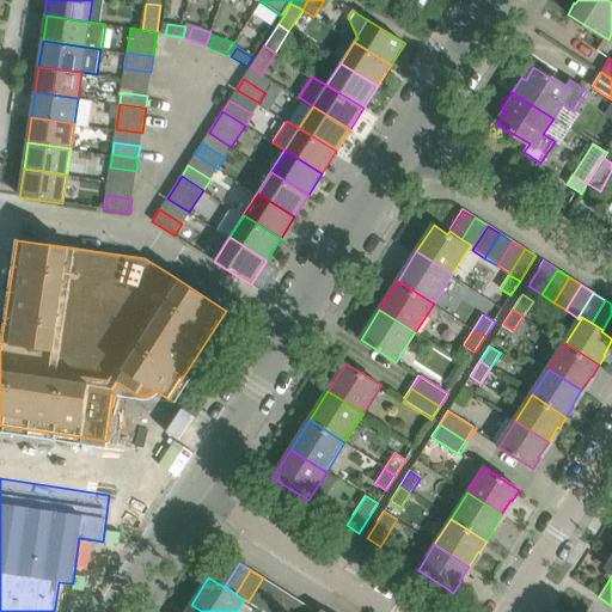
[(263,577),(248,603),(259,610),(275,586),(263,577)]
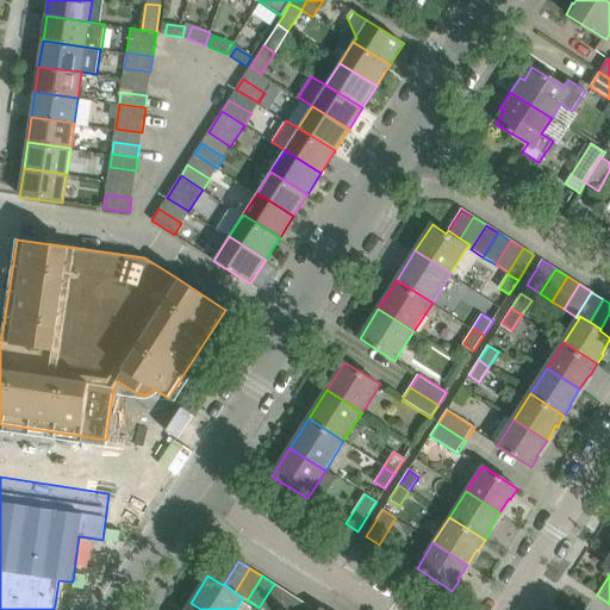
[(274,609),(286,592),(274,584),(259,608),(261,609),(274,609)]
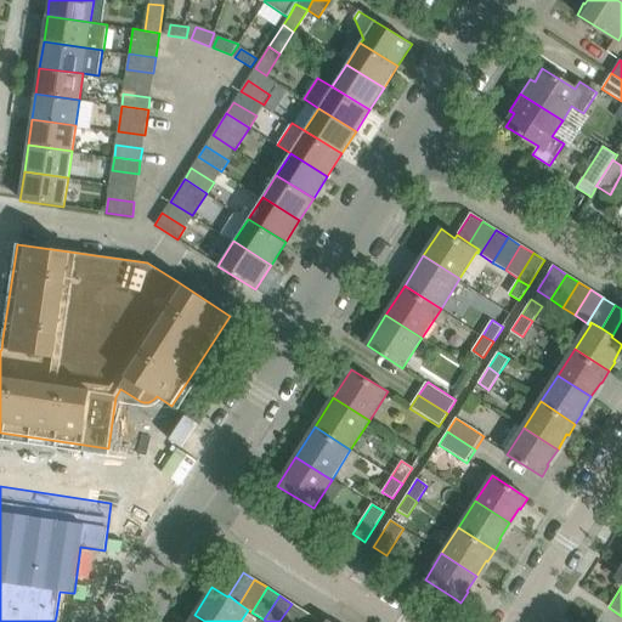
[(292,604),(280,621),(297,621),(305,611),(292,604)]
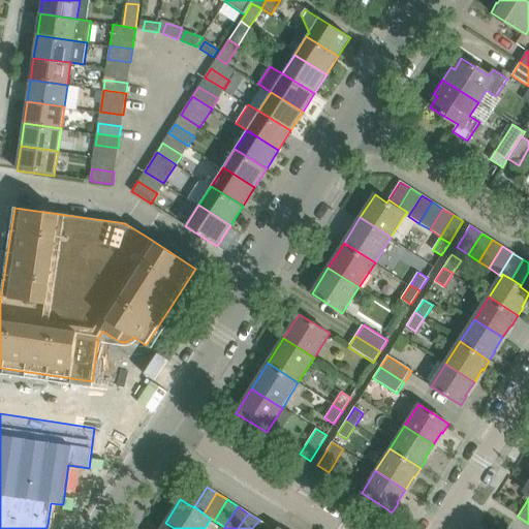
[(259,520),(252,528),(268,528),(270,527),(259,520)]
